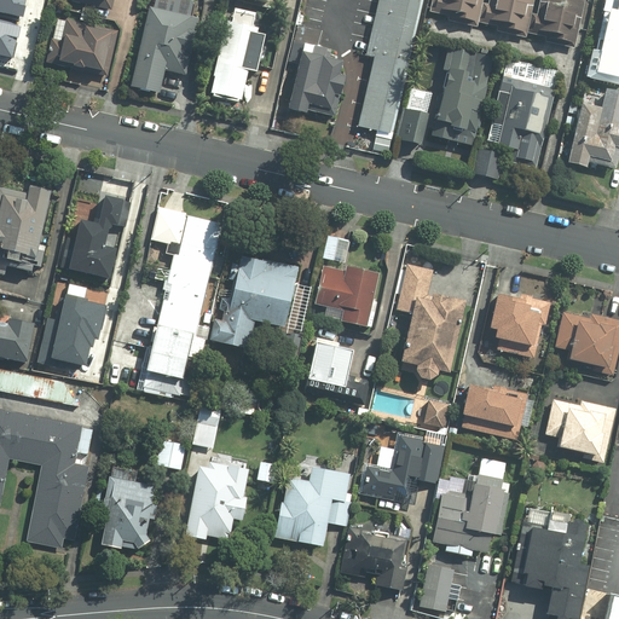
[(0,0),(0,11),(23,17),(25,6),(24,6),(24,0),(0,0)]
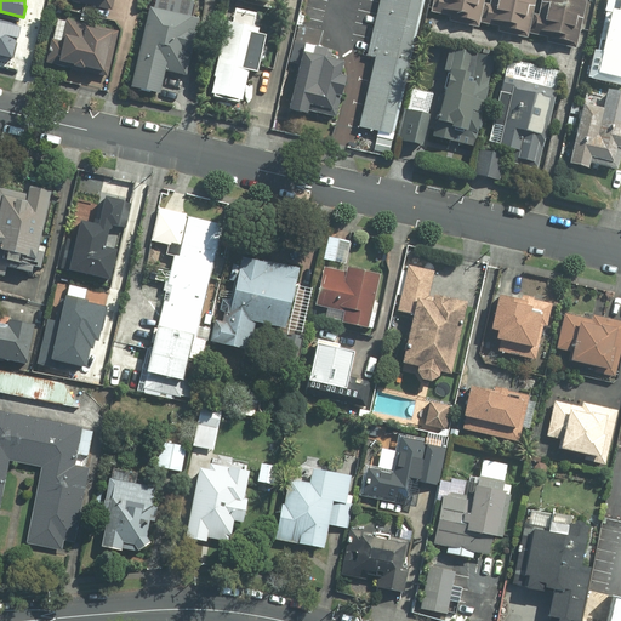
[(375,57),(358,129),(394,137),(426,0),(379,0),(366,55),(375,57)]
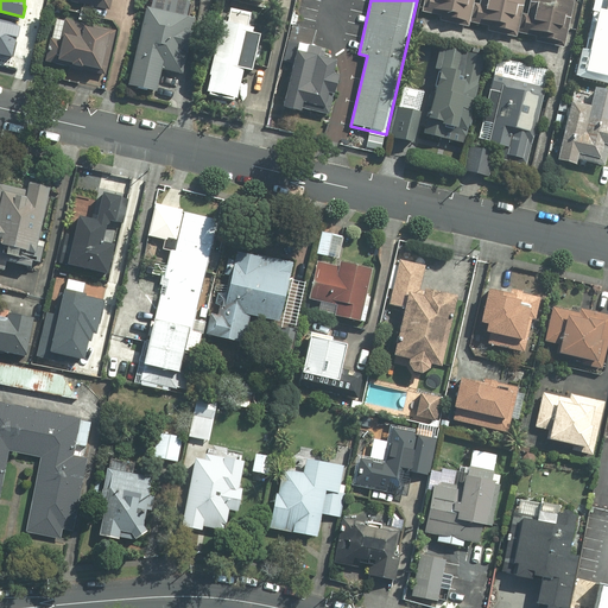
[(575,0),(432,0),(429,20),(567,48),(575,0)]
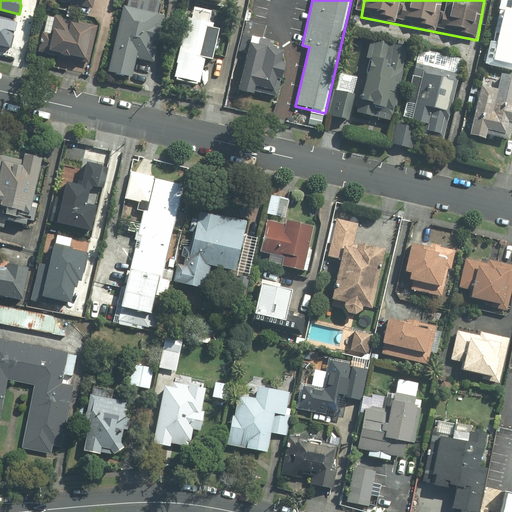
[(511,0),(501,0),(498,20),(501,20),(493,62),(511,66),(511,0)]
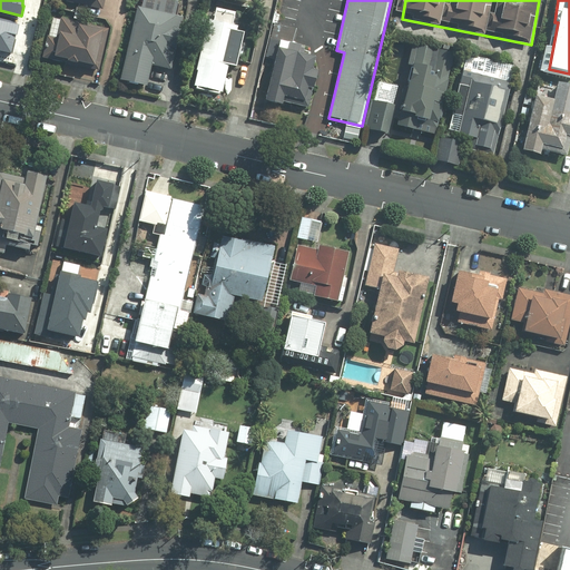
[(153,66),(170,70),(183,19),(138,8),(120,78),(148,86),(153,66)]
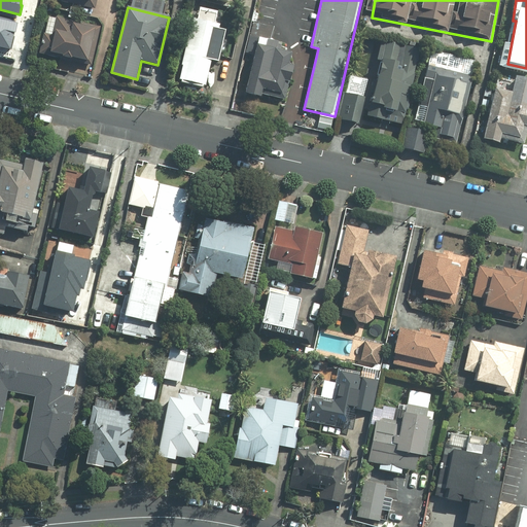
[(216,23),(218,12),(197,7),(178,82),(205,89),(211,63),(217,64),(225,30),(220,29),(221,24),(216,23)]
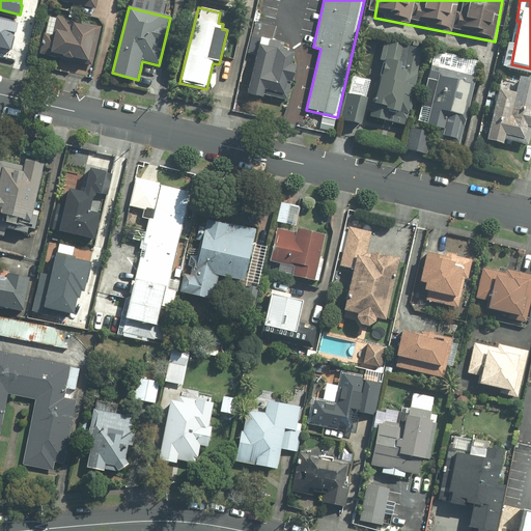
[(50,15),(40,53),(92,65),(102,28),(50,15)]
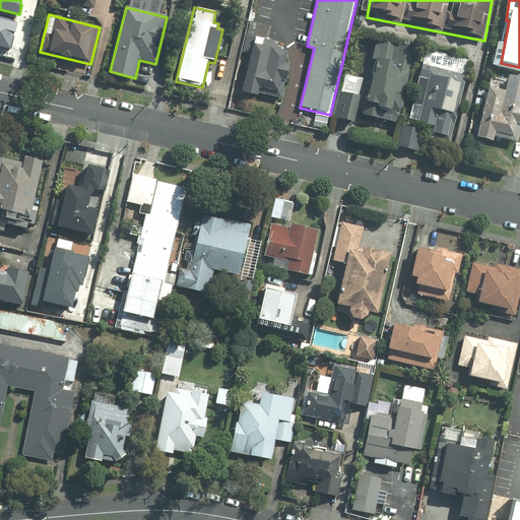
[(0,45),(11,48),(17,22),(0,18),(0,45)]
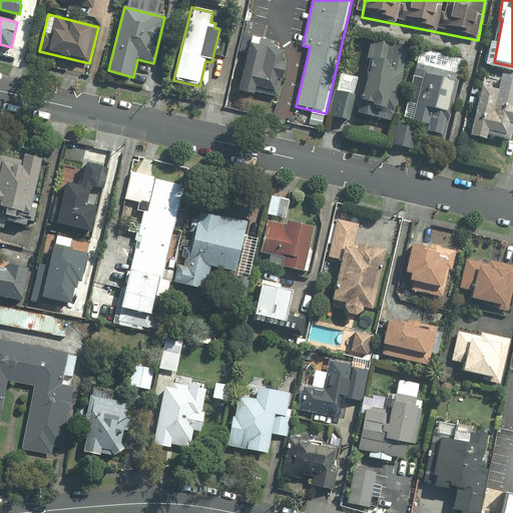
[(260,44),(249,42),(238,90),(278,99),(287,62),(281,61),(283,51),(274,48),(275,43),(261,39),(260,44)]
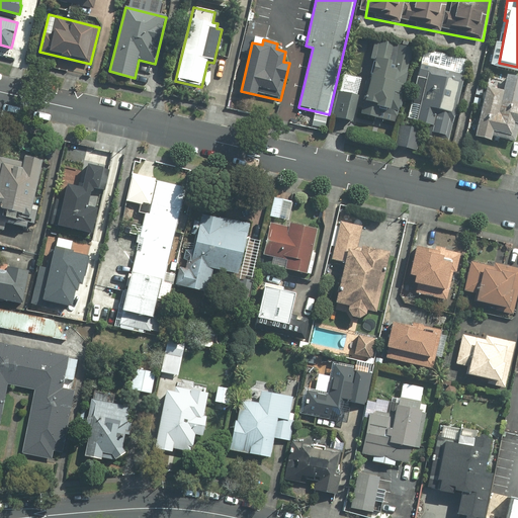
[(411,67),(373,59),(364,103),(401,111),(411,67)]
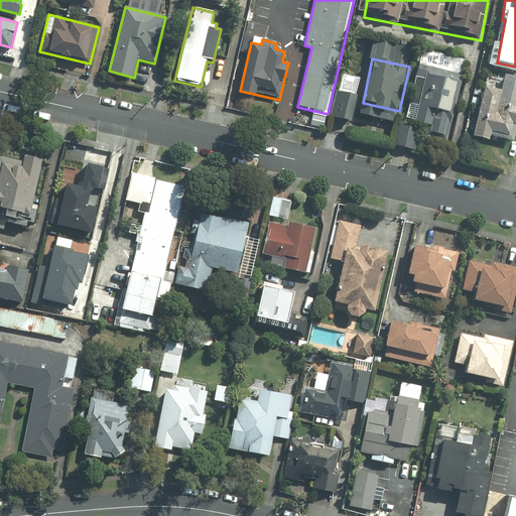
[(427,125),(425,131),(447,136),(462,78),(426,70),(414,122),(427,125)]
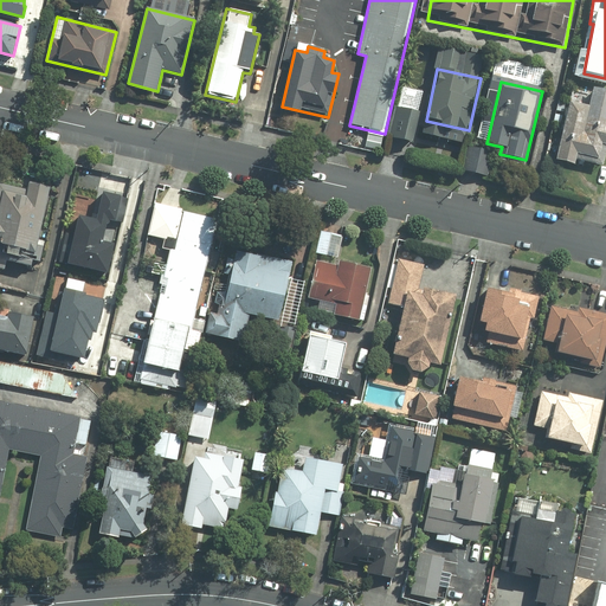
[(588,104),(567,100),(555,160),(575,165),(577,160),(603,166),(605,146),(605,90),(592,88),(588,104)]
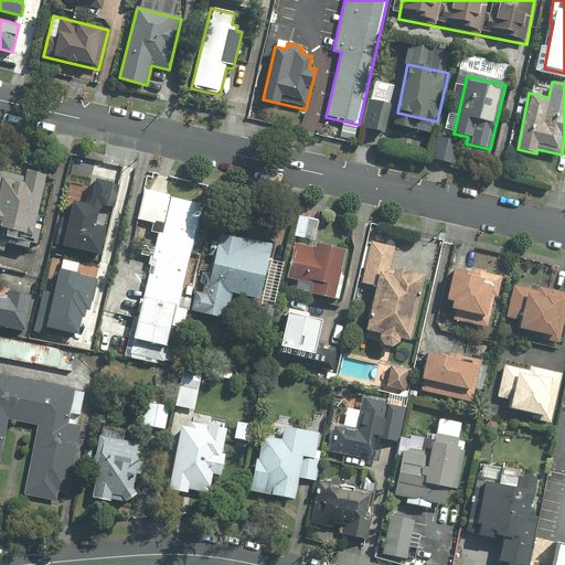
[(370,99),(363,128),(385,132),(392,105),(370,99)]
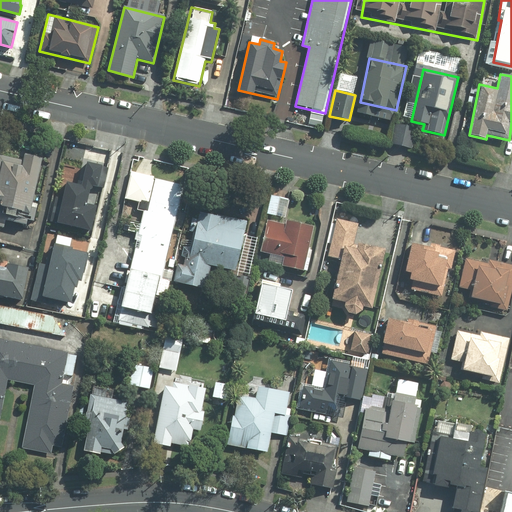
[(411,149),(414,127),(396,125),(393,147),(411,149)]
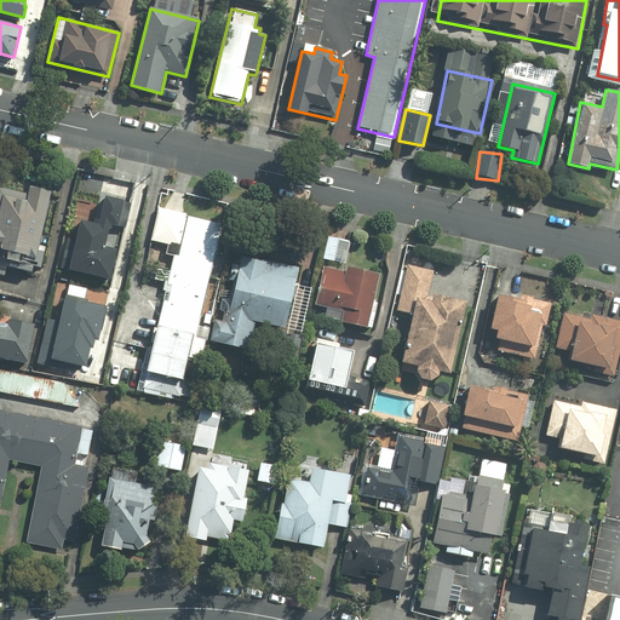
[(0,275),(4,277),(7,264),(29,269),(50,193),(29,187),(27,196),(1,189),(0,195),(0,275)]
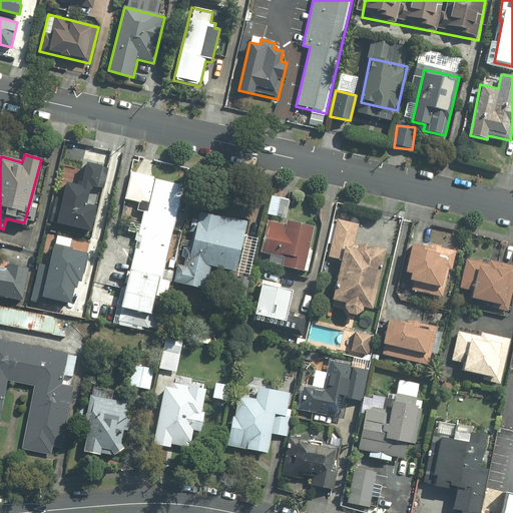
[(101,188),(106,167),(84,162),(79,184),(65,181),(61,198),(57,197),(50,224),(89,234),(96,208),(88,206),(93,186),(101,188)]
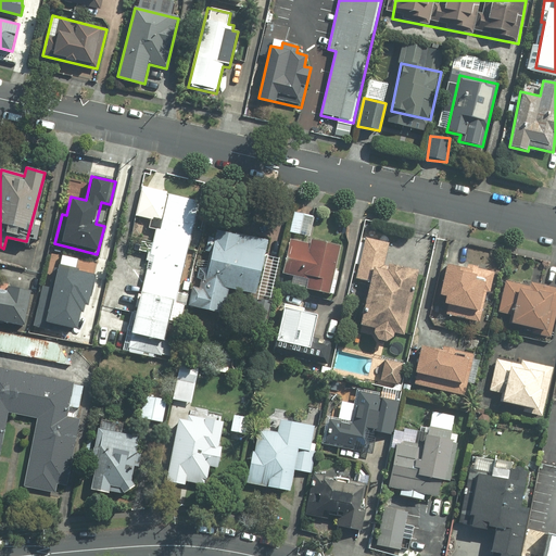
[(125,355),(160,363),(173,301),(177,302),(198,199),(140,187),(134,219),(154,220),(125,355)]
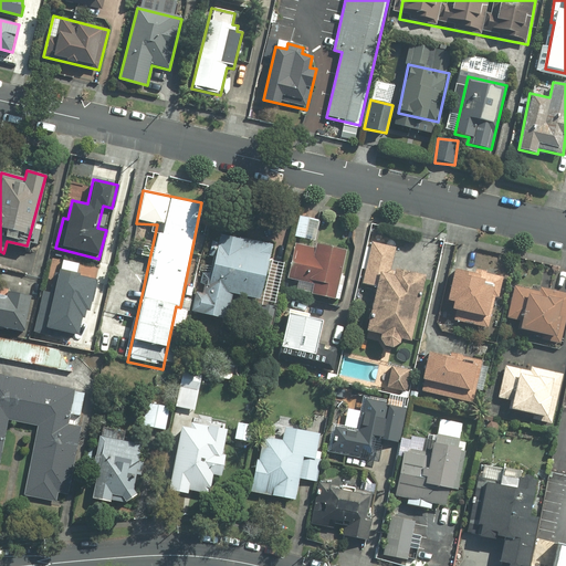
[(318,219),(300,217),(297,237),(316,239),(318,219)]
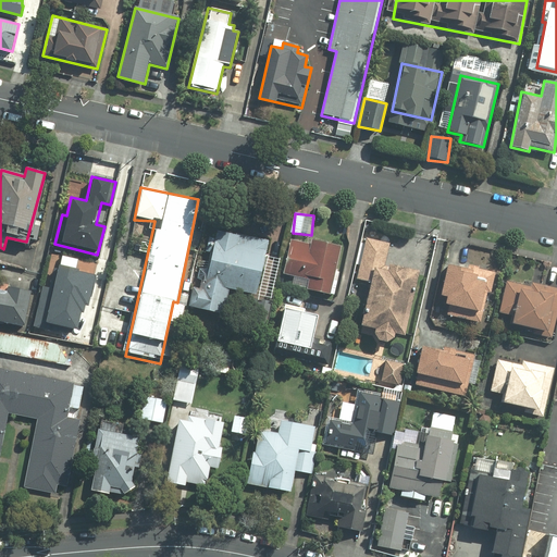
[(218,227),(198,308),(223,314),(230,287),(257,294),(270,240),(218,227)]
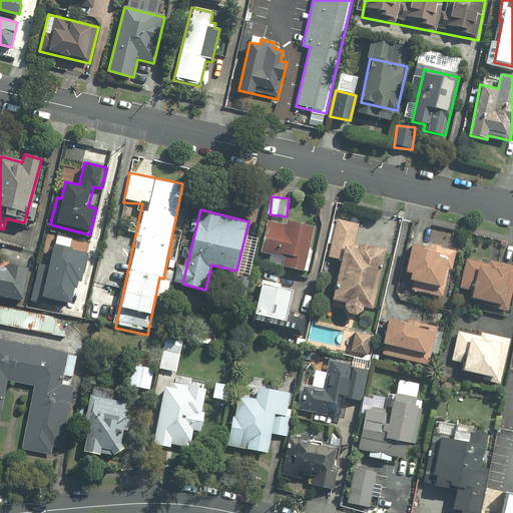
[(304,272),(315,227),(286,220),(285,225),(270,221),(262,251),(285,257),(282,266),(304,272)]
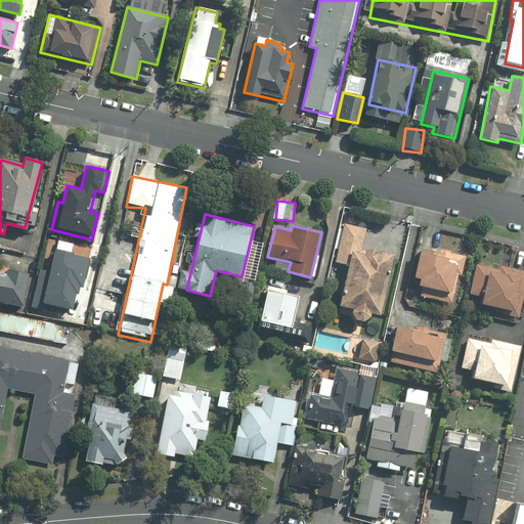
[(365,229),(343,225),(336,263),(348,265),(340,307),(352,309),(352,310),(352,311),(351,312),(351,313),(352,314),(352,315),(352,316),(352,317),(353,317),(353,318),(354,319),(355,319),(355,320),(356,320),(357,320),(358,321),(359,321),(360,321),(361,321),(362,320),(363,320),(364,320),(364,319),(365,319),(366,318),(367,317),(367,316),(368,315),(368,314),(368,313),(368,312),(380,314),(391,255),(361,250),(365,229)]
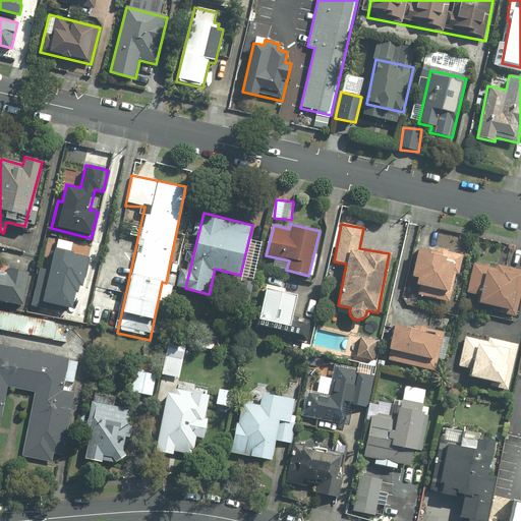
[(452,294),(462,255),(435,248),(433,253),(417,249),(410,276),(418,278),(417,286),(452,294)]
